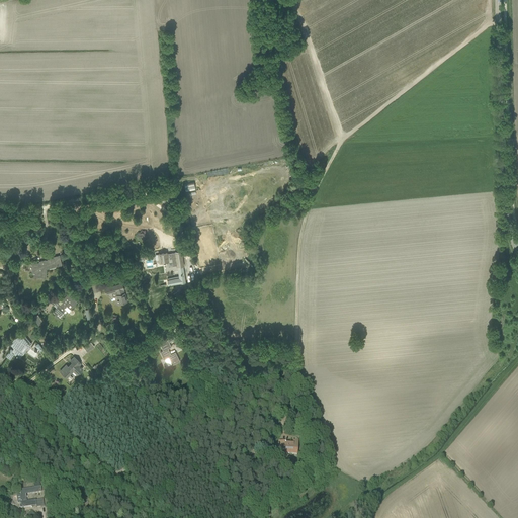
[(193,182),(184,184),(185,192),(195,191),(193,182)]
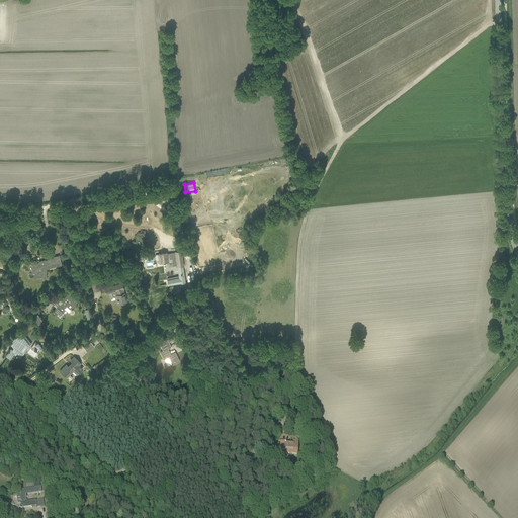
[(160,263),(168,262),(168,260),(176,258),(177,267),(183,266),(181,252),(167,254),(167,253),(158,254),(160,263)]
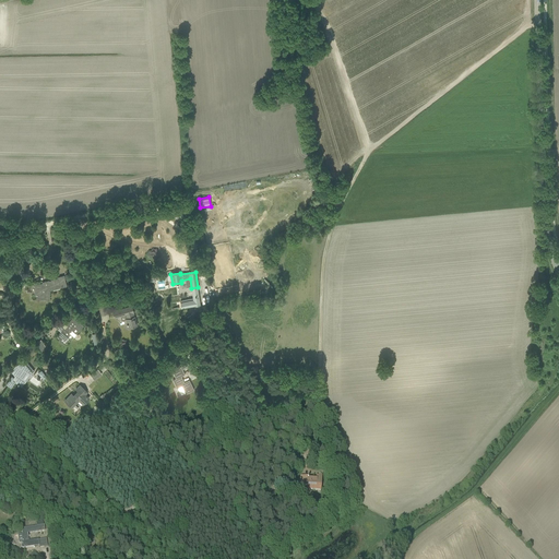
[(35,295),(37,296),(37,298),(45,298),(44,299),(49,299),(49,290),(52,289),(52,288),(59,286),(60,288),(67,286),(63,275),(56,277),(57,280),(45,282),(45,285),(35,284),(35,288),(35,295)]
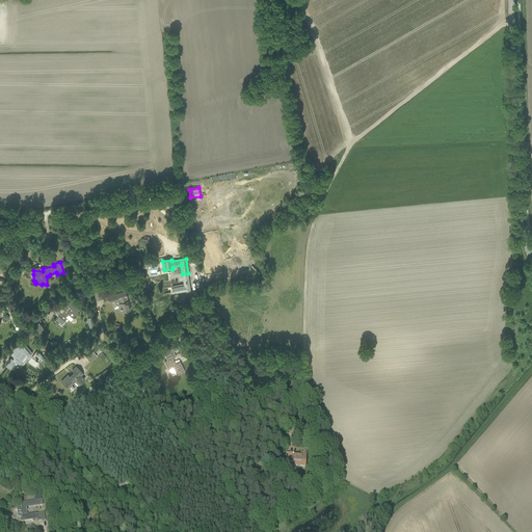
[(150,264),(148,264),(148,275),(156,275),(156,267),(150,267),(150,264)]
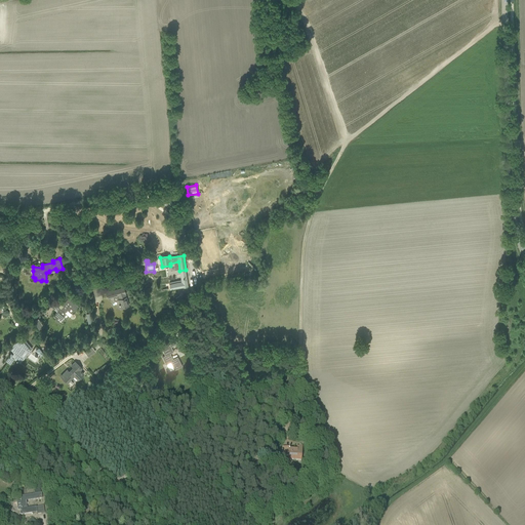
[(89,281),(92,291),(94,296),(99,294),(95,279),(89,281)]
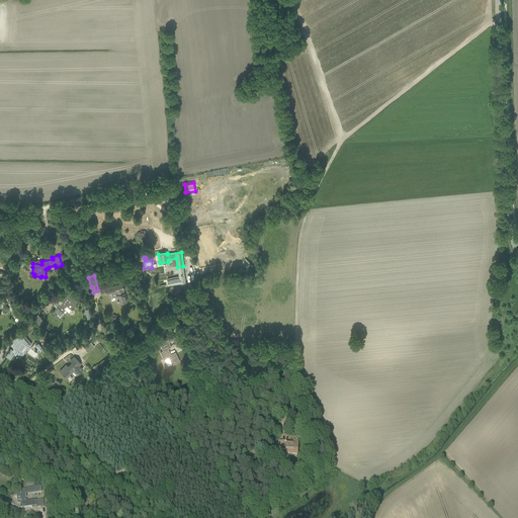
[(109,287),(104,288),(106,293),(111,292),(111,293),(112,297),(116,295),(119,304),(126,301),(125,296),(124,293),(123,293),(122,290),(123,289),(121,284),(109,287)]
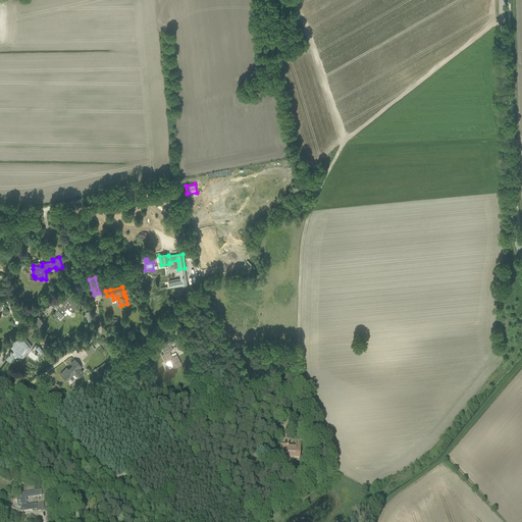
[(57,309),(53,314),(56,317),(58,315),(60,318),(63,315),(66,317),(73,309),(77,305),(68,296),(63,302),(64,303),(60,307),(58,305),(60,302),(56,299),(51,305),(54,307),(57,309)]
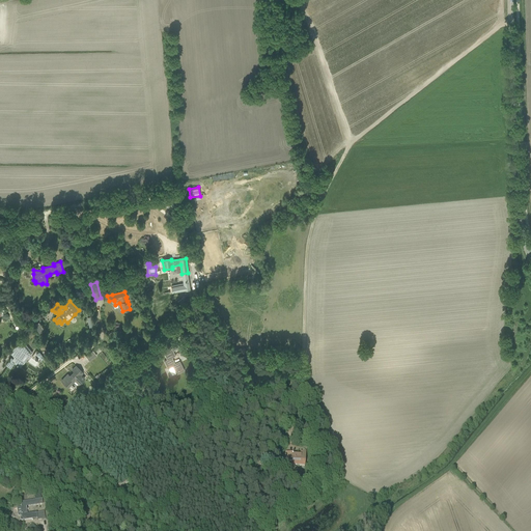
[(35,329),(38,334),(44,331),(38,323),(33,326),(35,329)]
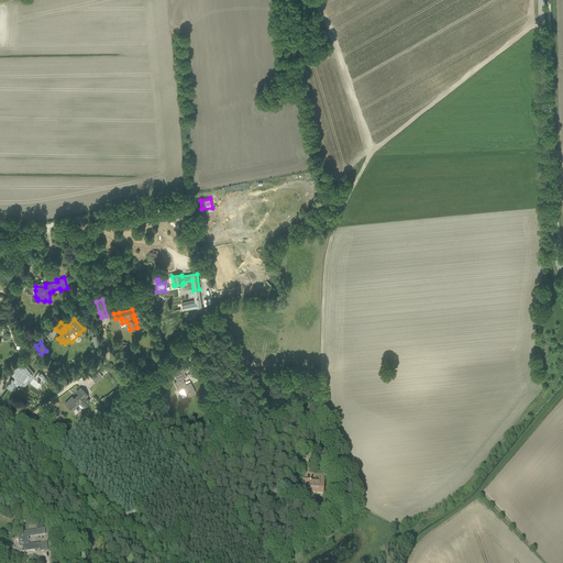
[(7,386),(7,387),(10,389),(11,390),(13,387),(13,386),(14,385),(21,389),(24,385),(22,383),(26,375),(31,378),(34,374),(24,362),(23,363),(17,368),(20,373),(14,379),(12,378),(11,382),(10,382),(10,383),(7,386)]
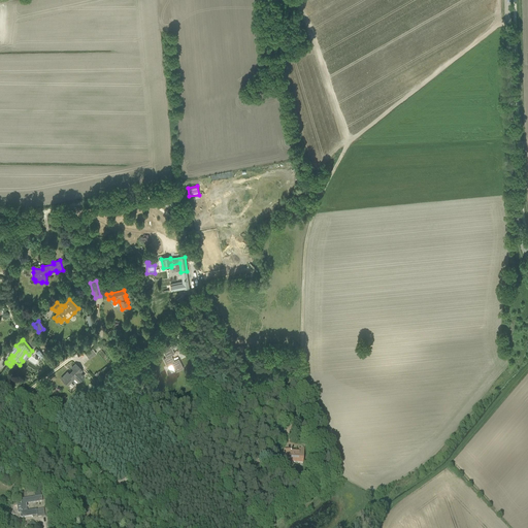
[(174,340),(166,344),(167,348),(168,352),(172,350),(174,349),(178,347),(176,342),(175,343),(174,340)]
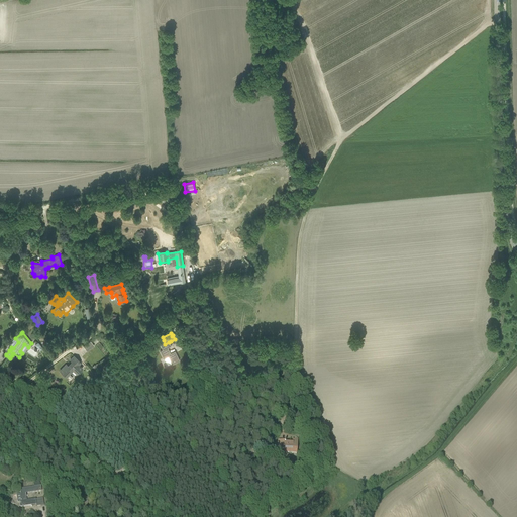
[(164,340),(159,342),(163,350),(160,351),(164,359),(168,357),(172,365),(175,364),(180,360),(176,353),(171,355),(168,348),(171,346),(169,342),(165,344),(164,340)]
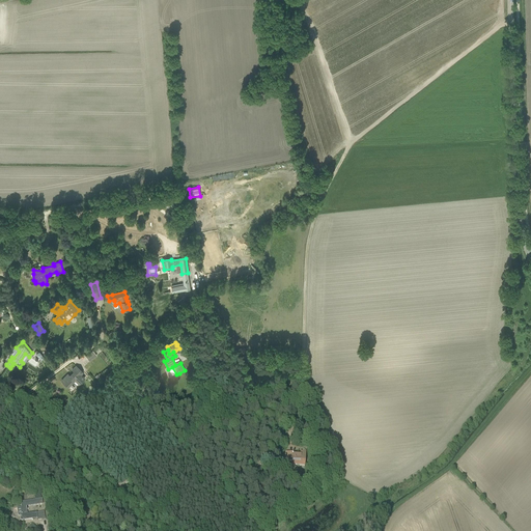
[(85,357),(88,360),(89,361),(96,356),(93,351),(85,357)]
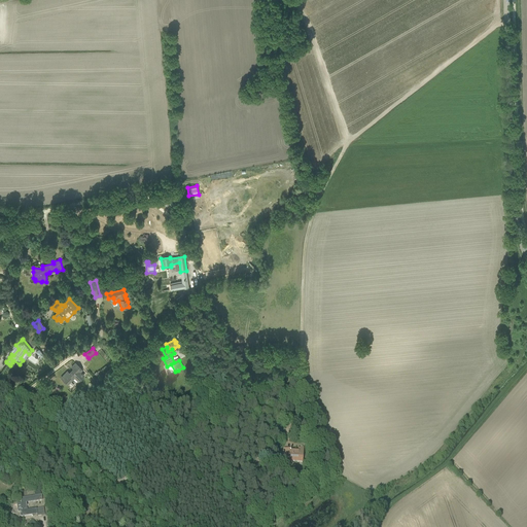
[(71,367),(73,369),(69,374),(67,372),(61,378),(67,384),(74,377),(78,381),(83,376),(80,372),(81,371),(75,363),(71,367)]
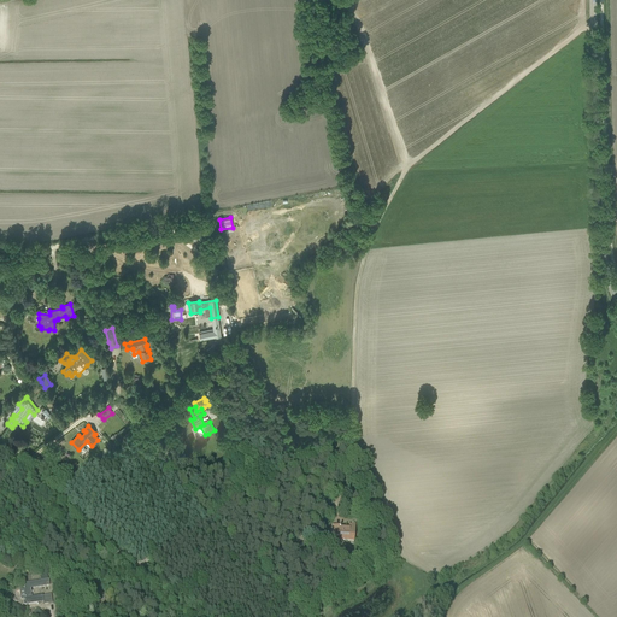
[(331,535),(339,535),(339,540),(348,541),(353,542),(354,532),(354,526),(350,524),(350,529),(340,528),(340,526),(339,526),(339,527),(333,526),(331,535)]
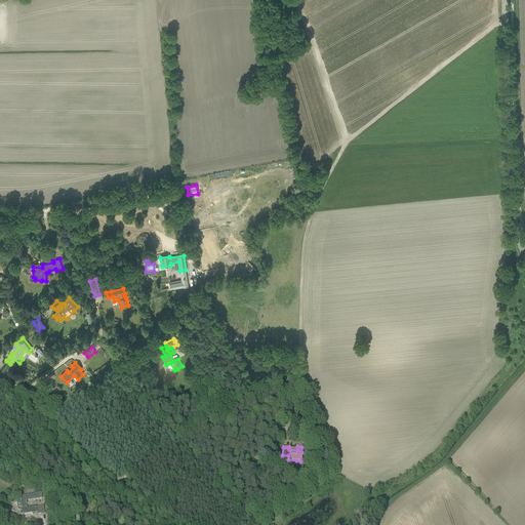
[(22,510),(19,510),(19,511),(21,516),(32,514),(32,513),(37,512),(36,508),(27,509),(26,501),(42,498),(41,493),(19,496),(22,510)]
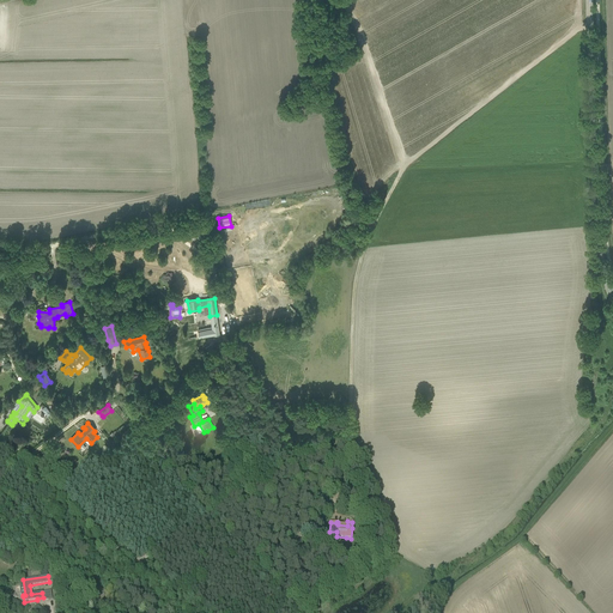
[(92,595),(103,600),(107,592),(96,587),(92,586),(90,594),(92,595)]
